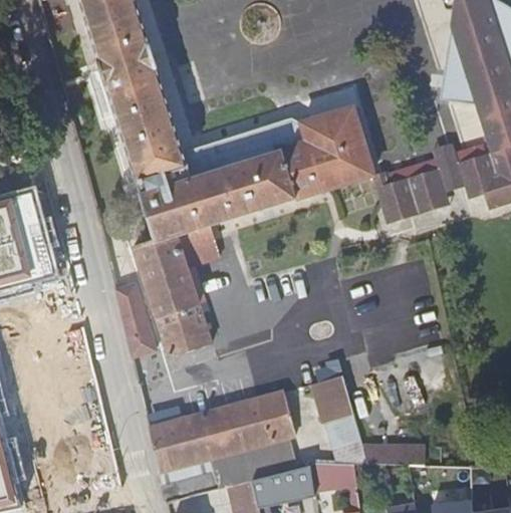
[(442,190),(441,188),(436,169),(434,170),(387,184),(384,175),(382,172),(372,175),(353,108),(302,124),(291,117),(183,152),(157,68),(159,68),(151,44),(150,44),(135,0),(79,0),(99,60),(97,60),(106,85),(107,85),(156,239),(135,246),(168,358),(212,344),(187,266),(220,256),(211,225),(368,177),(378,209),(400,220),(408,208),(418,204),(429,212),(442,190)]
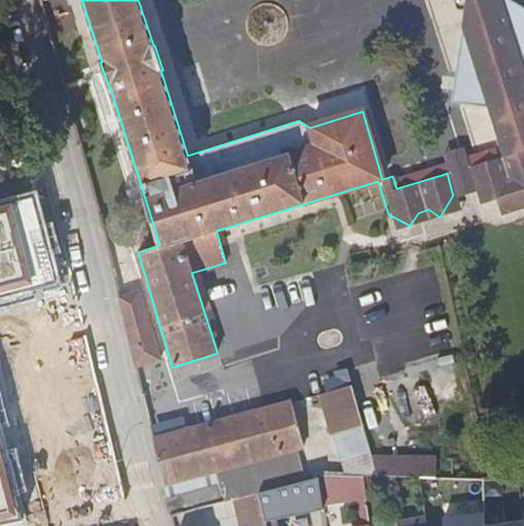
[(523,208),(523,11),(512,3),(505,0),(466,0),(464,10),(462,28),(450,102),(486,108),(500,155),(494,158),(468,166),(466,166),(473,187),(493,201),(498,216),(523,208)]
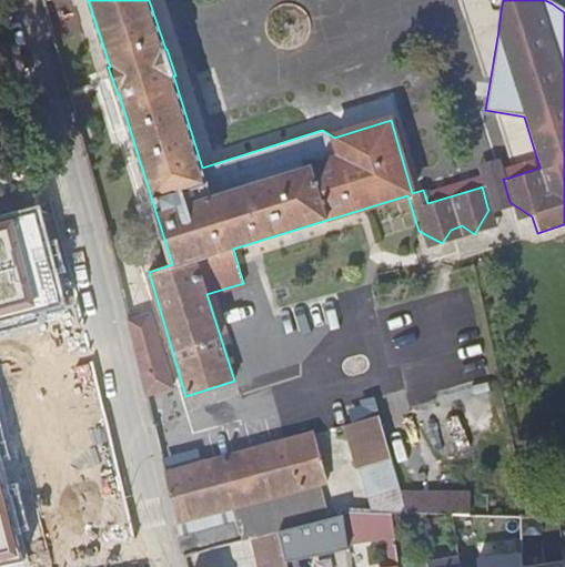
[(488,0),(492,9),(501,11),(503,0),(488,0)]
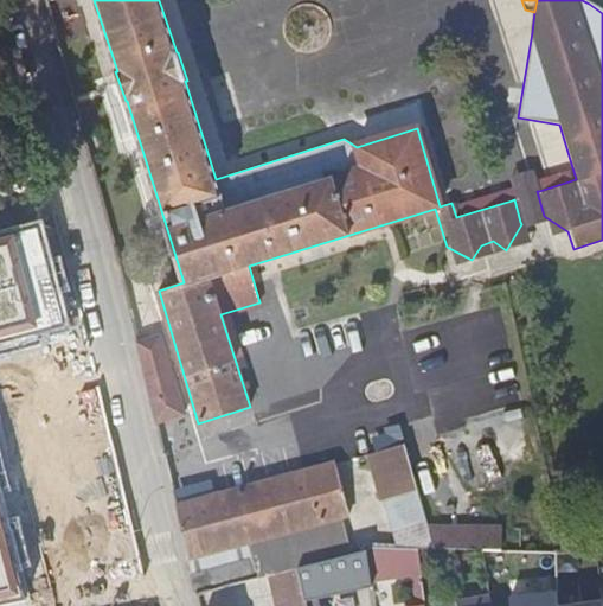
[(536,179),(539,191),(569,182),(565,170),(536,179)]
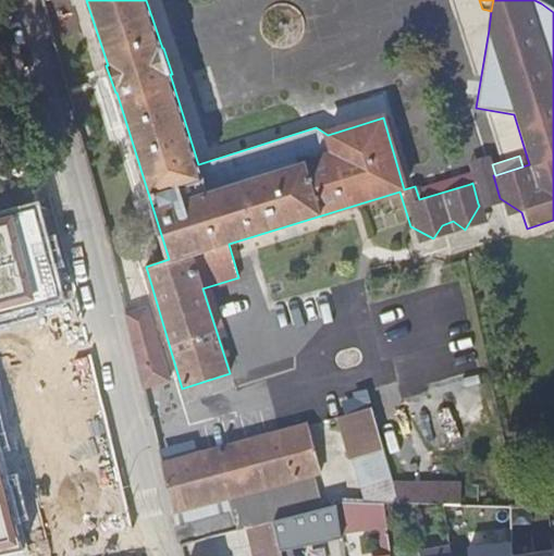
[(478,204),(500,198),(493,175),(495,175),(492,164),(490,157),(465,164),(468,173),(470,184),(472,183),(478,204)]
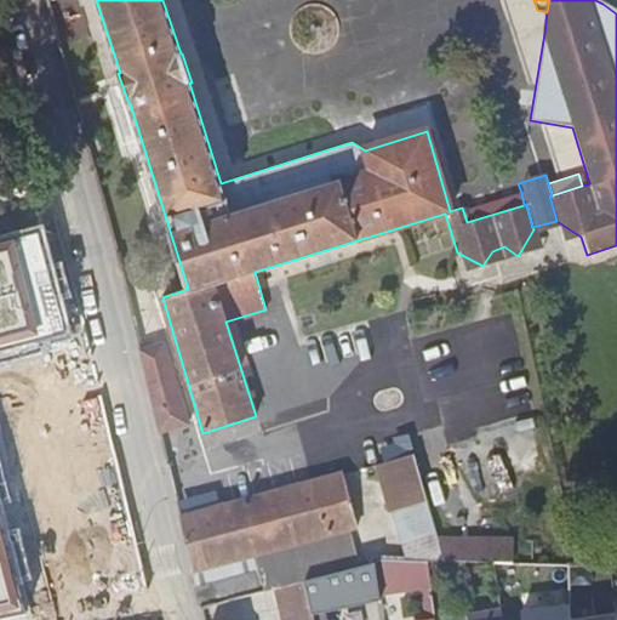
[(467,222),(524,205),(521,193),(463,211),(467,222)]
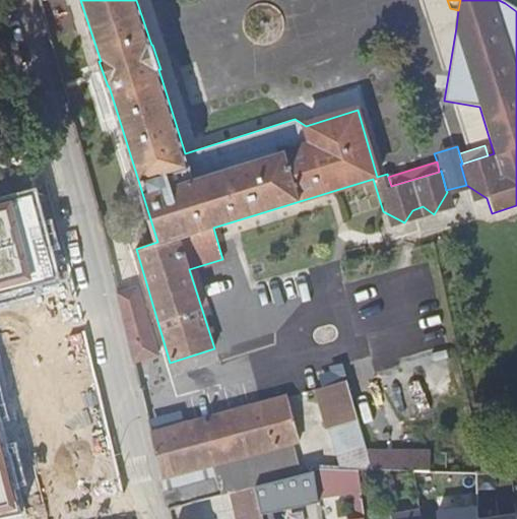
[(472,203),(487,198),(466,185),(472,203)]
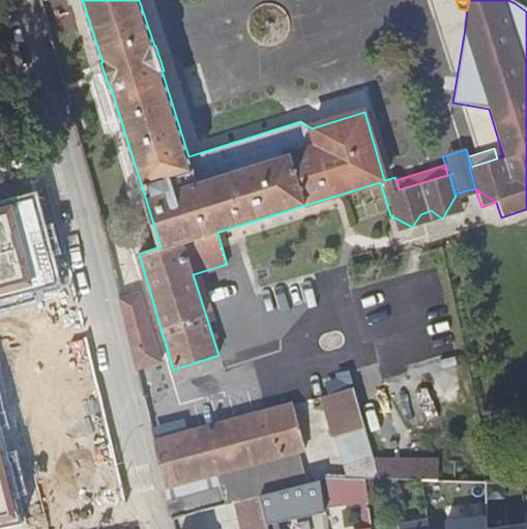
[(0,527),(25,522),(0,414),(0,304),(63,286),(36,189),(0,198),(0,527)]
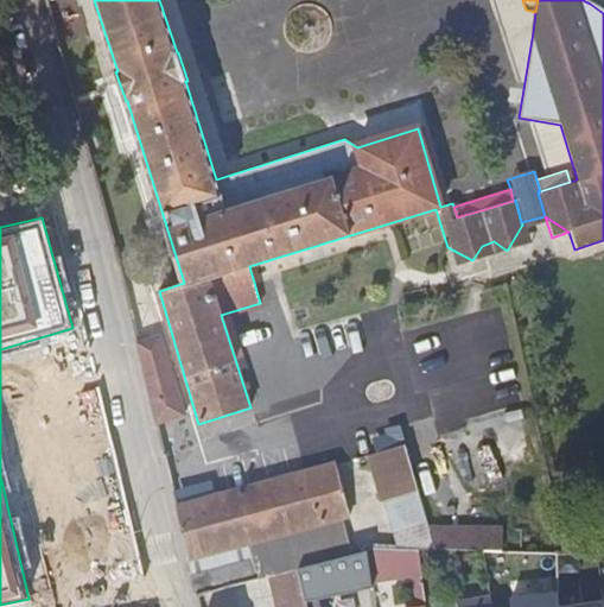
[(482,246),(472,260),(447,247),(453,267),(528,245),(522,225),(507,251),(494,241),(482,246)]
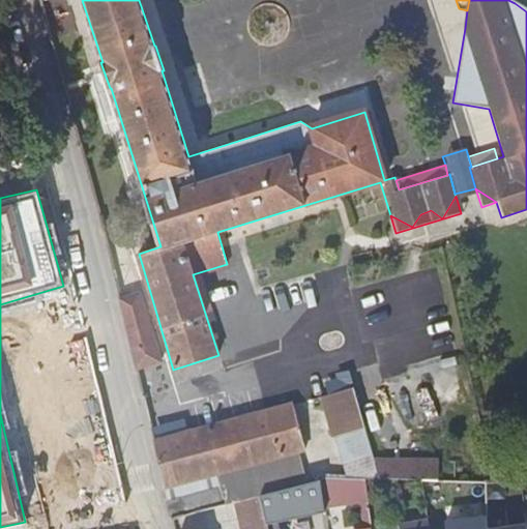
[(119,297),(136,369),(160,362),(140,293),(119,297)]
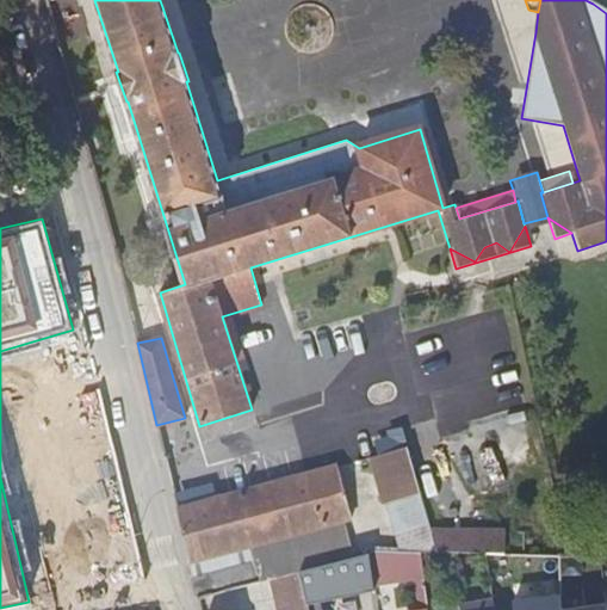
[(386,499),(422,491),(410,448),(372,457),(385,500),(386,499)]
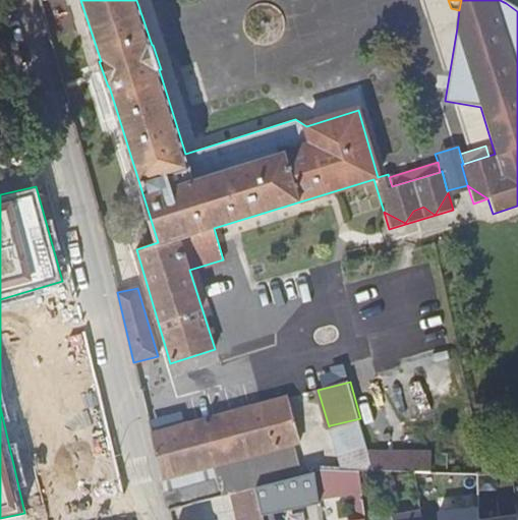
[(149,436),(159,480),(293,443),(299,441),(288,398),(149,436)]
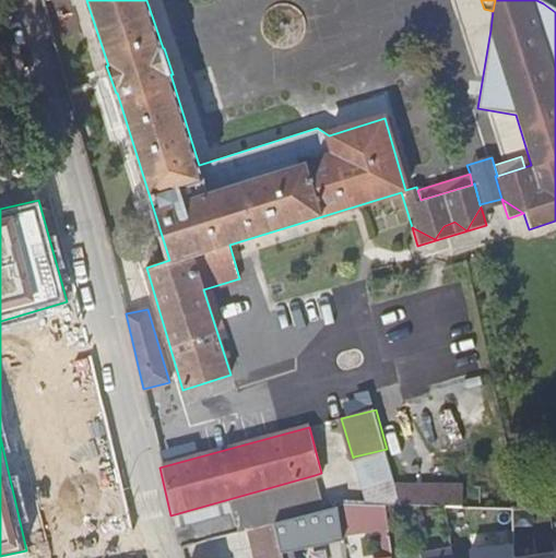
[(402,503),(397,485),(387,449),(354,456),(367,502),(381,502),(402,503)]
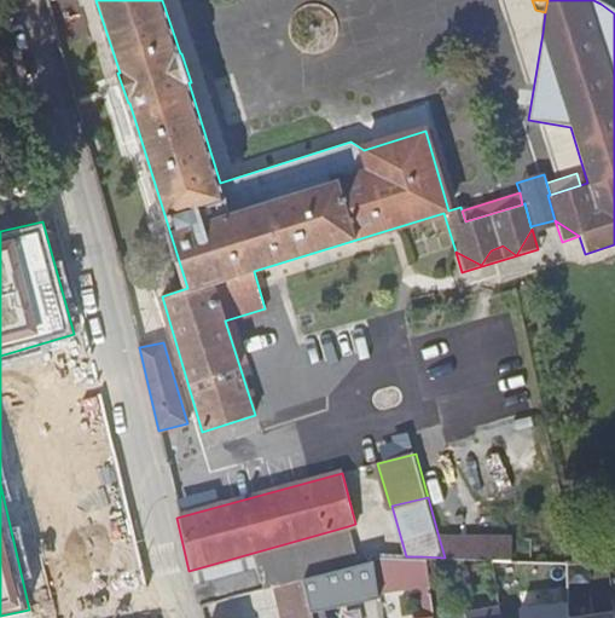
[(203,606),(225,600),(305,578),(358,564),(348,526),(189,571),(197,607),(203,606)]
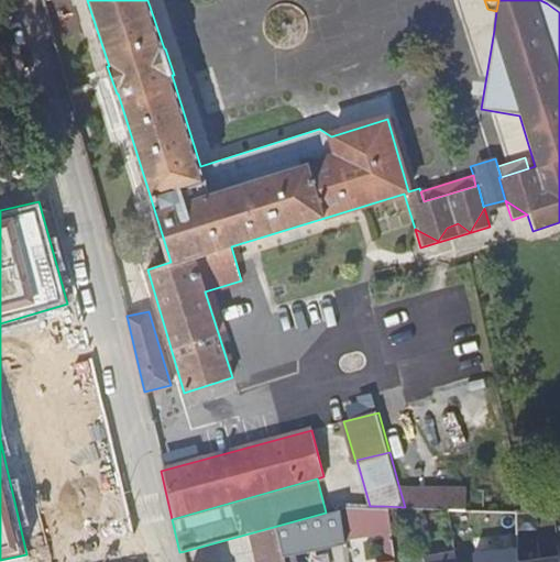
[(467,492),(399,488),(405,507),(448,508),(467,510),(467,492)]
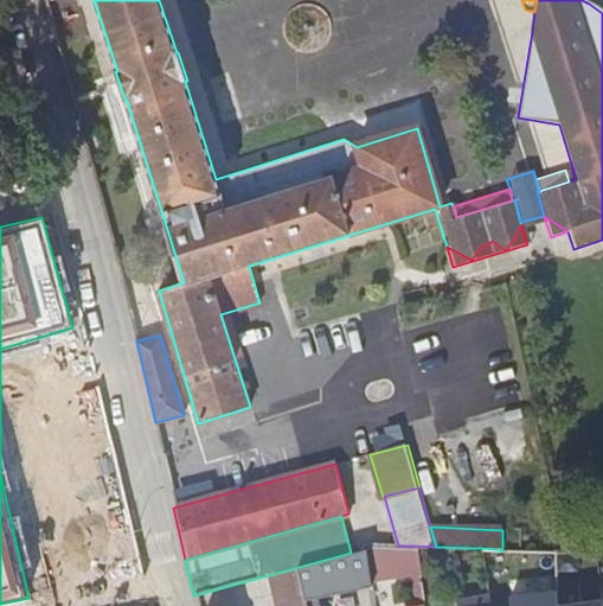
[(552,553),(537,552),(537,561),(494,559),(493,580),(507,580),(506,605),(528,605),(530,581),(544,581),(545,569),(551,569),(552,553)]
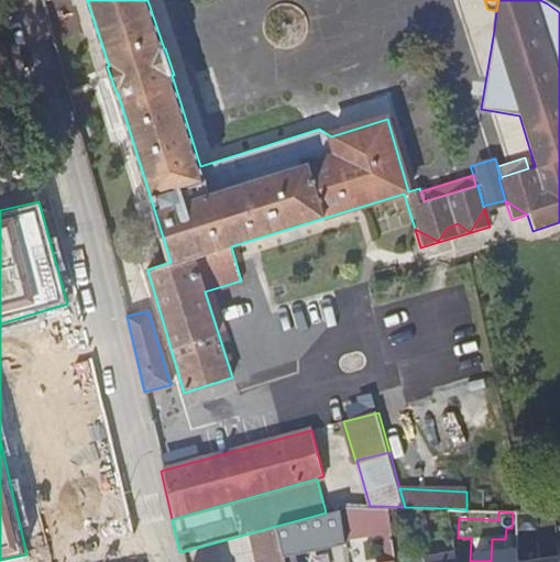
[(186,561),(209,561),(205,546),(185,551),(186,561)]
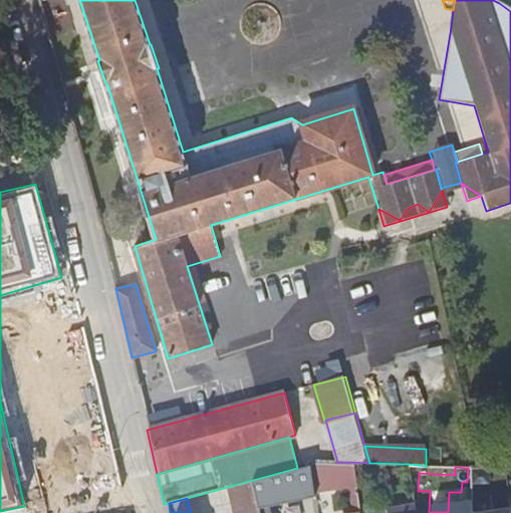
[(416,512),(415,503),(387,508),(388,512),(416,512)]
